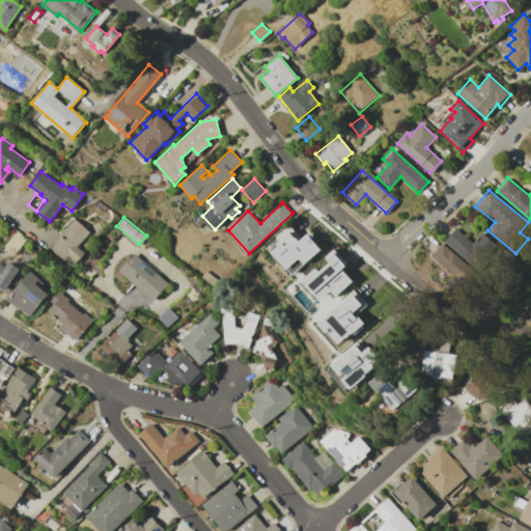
[(74,219),(89,231),(78,246),(84,251),(75,262),(68,256),(64,261),(49,248),(74,219)]
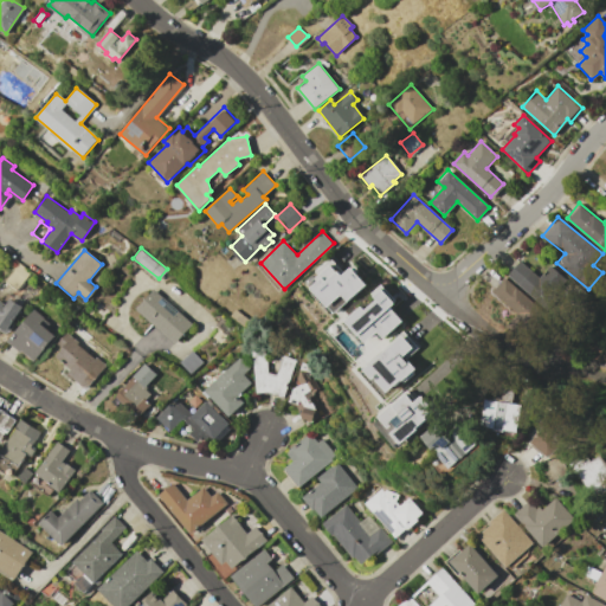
[(311,288),(335,314),(367,284),(352,268),(345,274),(330,258),(314,274),(320,279),(311,288)]
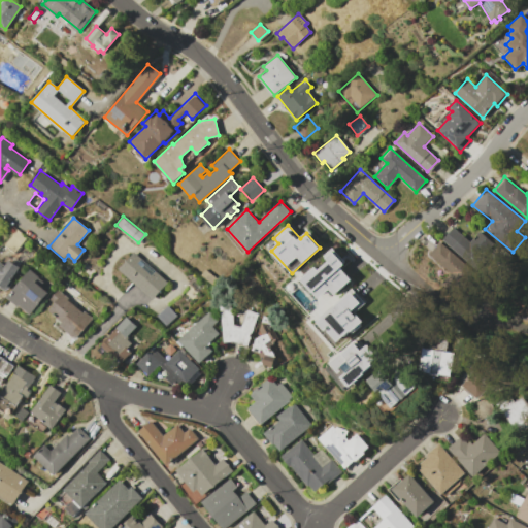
[(441,238),(452,227),(469,241),(479,231),(496,245),(475,269),(441,238)]
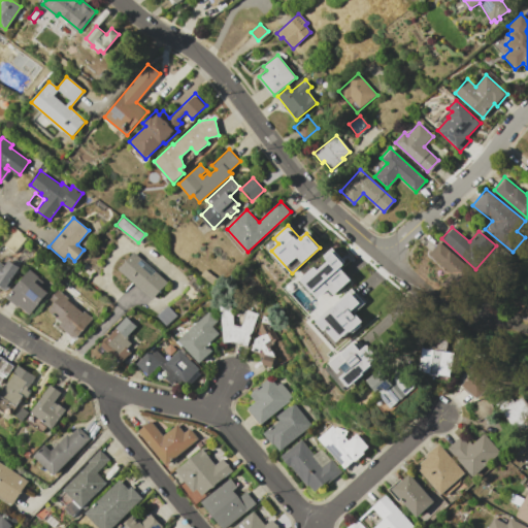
[(15,229),(26,237),(13,253),(4,245),(15,229)]
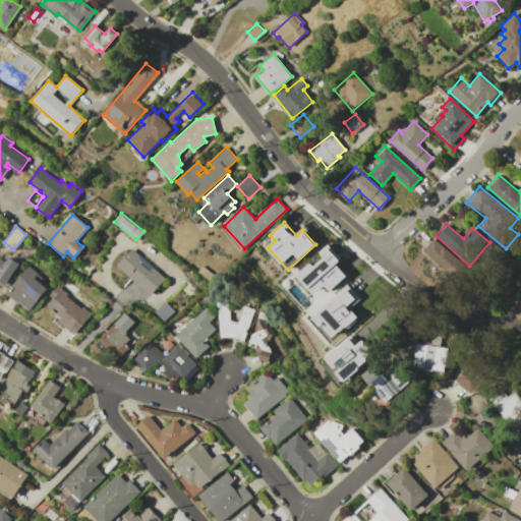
[(433,238),(466,268),(456,280),(423,250),(433,238)]
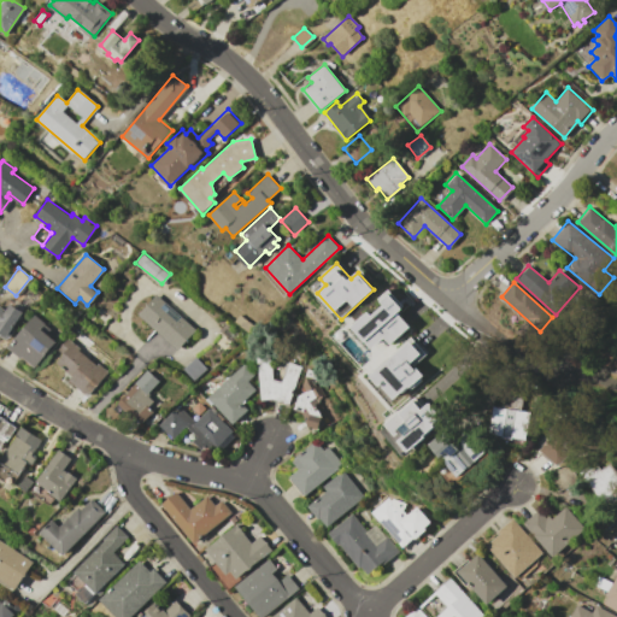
[(391,344),(410,327),(397,313),(403,307),(387,291),(377,299),(381,303),(352,328),(371,348),(385,336),(391,344)]
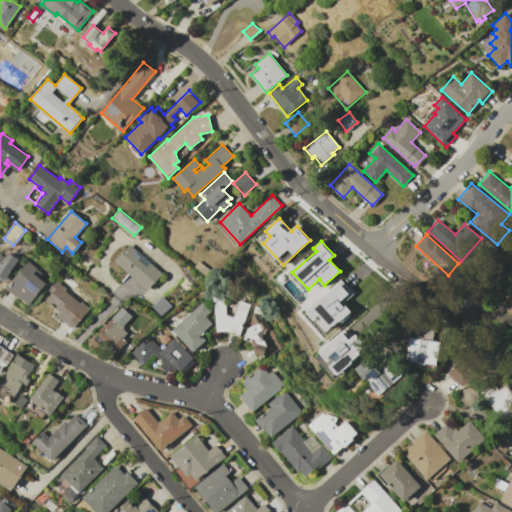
[(129,245),(163,274),(147,291),(114,262),(129,245)]
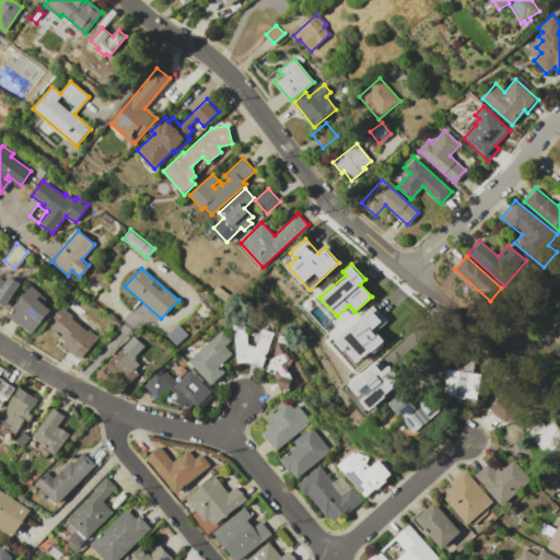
[(20,284),(6,308),(0,304),(0,284),(2,287),(8,277),(20,284)]
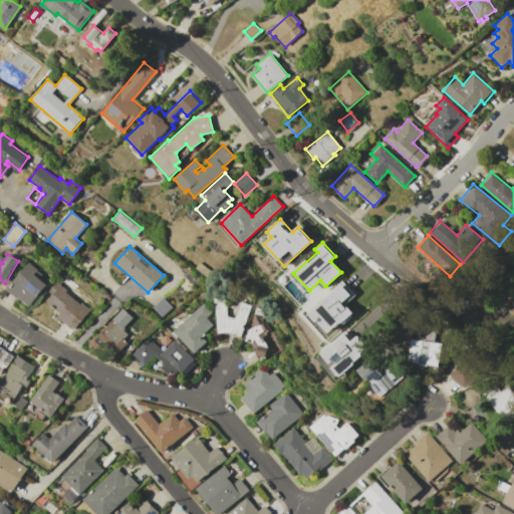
[(199,262),(214,274),(209,280),(194,268),(199,262)]
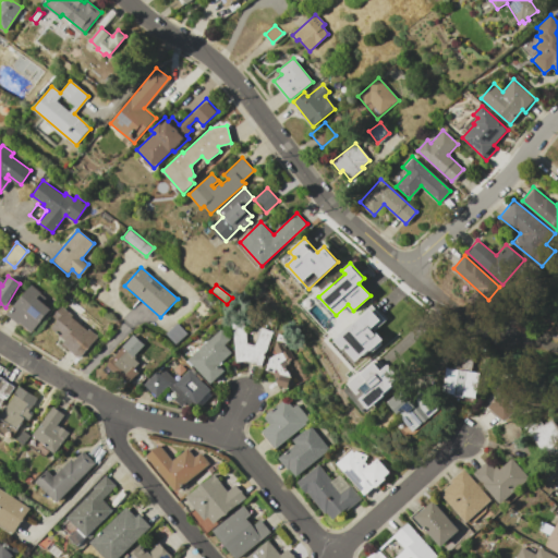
[(7,313),(29,286),(37,292),(34,295),(49,307),(29,331),(19,323),(17,323),(7,313)]
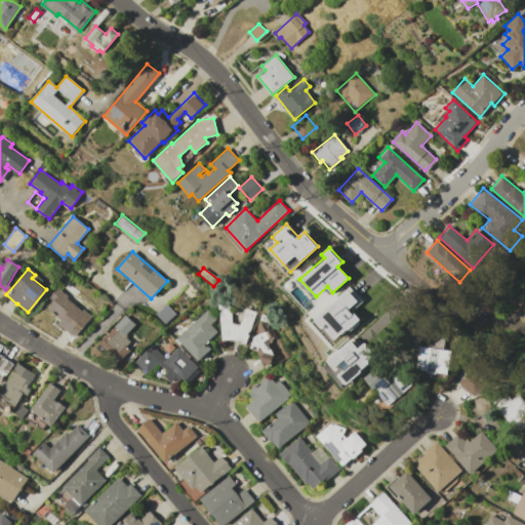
[(57,288),(68,297),(67,298),(82,312),(83,310),(91,317),(74,337),(56,324),(61,319),(56,317),(58,314),(53,310),(51,312),(47,309),(55,298),(51,295),(57,288)]
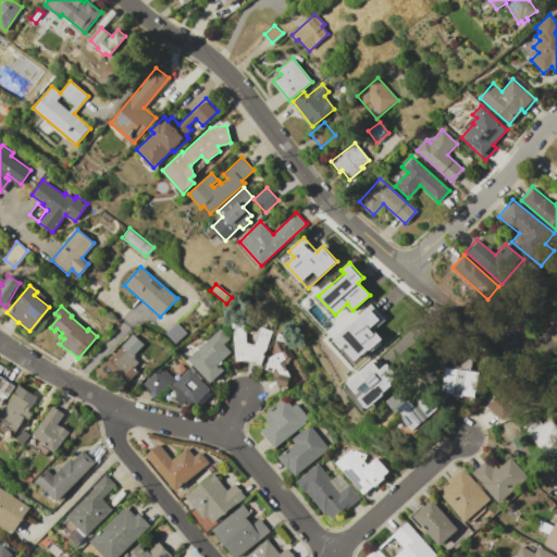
[(373,330),(384,319),(370,306),(335,339),(357,361),(381,338),(373,330)]
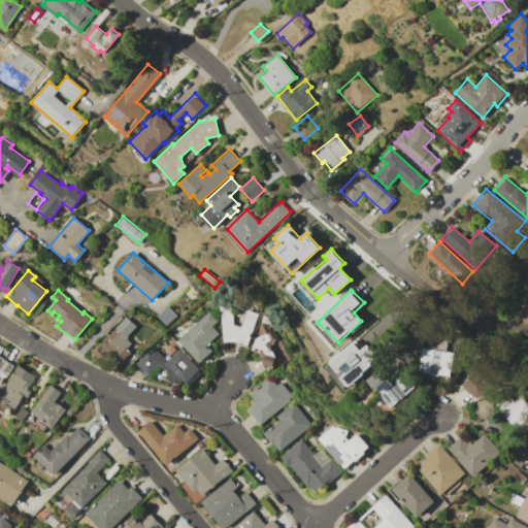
[(223,342),(218,305),(230,303),(232,325),(239,327),(245,310),(257,314),(246,345),(232,341),(223,342)]
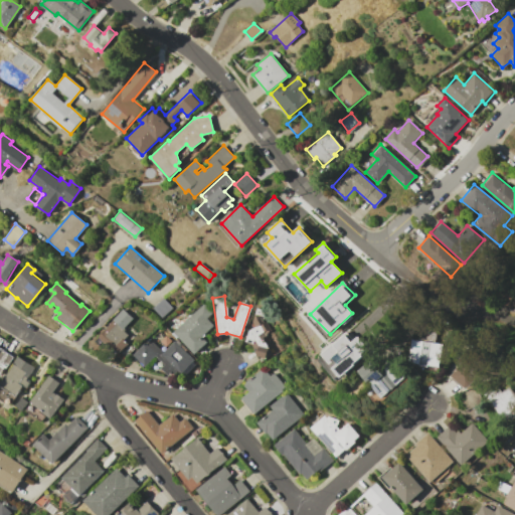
[(153,309),(164,299),(171,307),(161,317),(153,309)]
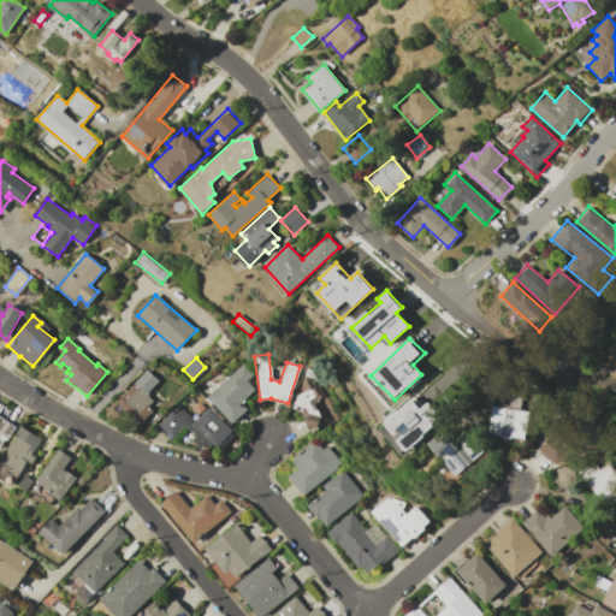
[(207,397),(242,362),(253,373),(246,380),(253,388),(238,402),(246,409),(232,422),(207,397)]
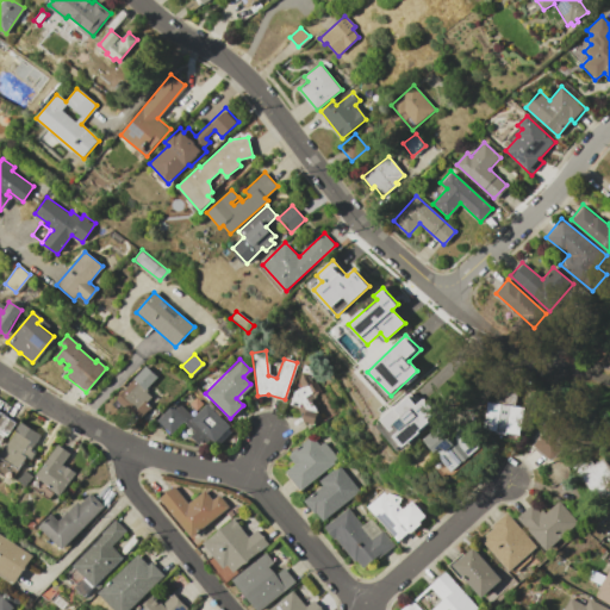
[(112,402),(145,365),(157,377),(147,387),(149,390),(147,392),(151,396),(147,402),(151,405),(138,418),(125,406),(122,410),(112,402)]
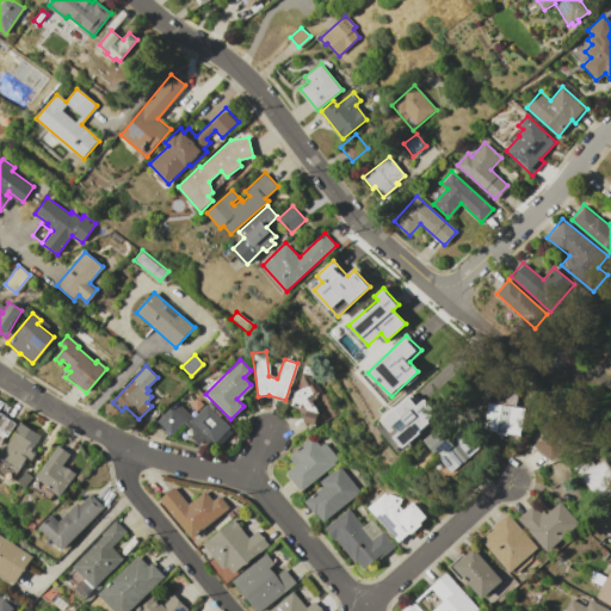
[(335,415),(309,430),(296,407),(291,405),(295,393),(303,388),(298,382),(303,365),(309,368),(335,415)]
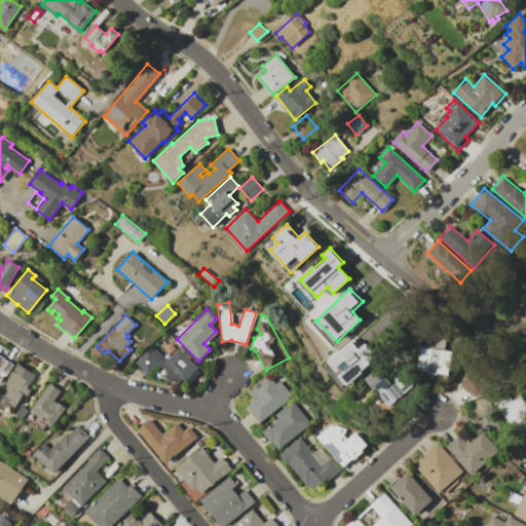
[(429,335),(446,337),(445,348),(427,345),(429,335)]
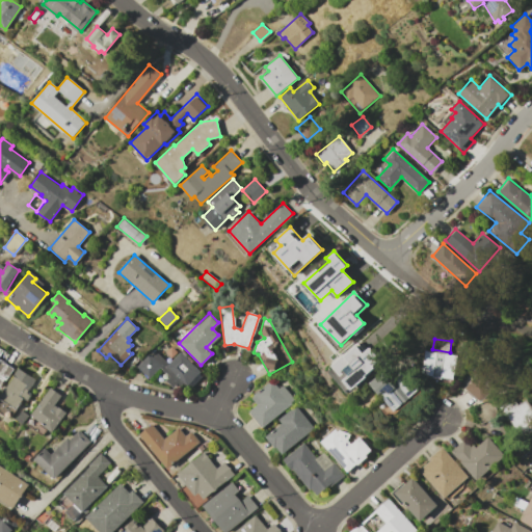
[(363,353),(354,344),(330,366),(352,389),(381,361),(369,347),(363,353)]
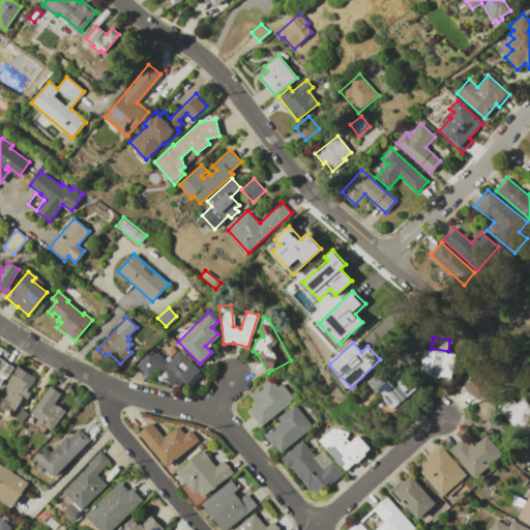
[(424,349),(455,354),(452,377),(440,375),(440,377),(420,374),(424,349)]
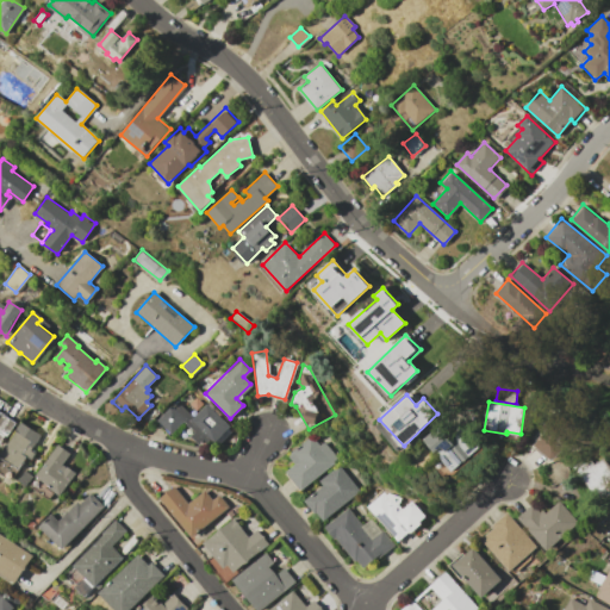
[(178,403),(193,417),(205,404),(229,424),(211,444),(204,439),(200,443),(192,436),(195,431),(184,421),(172,435),(156,421),(169,404),(173,408),(178,403)]
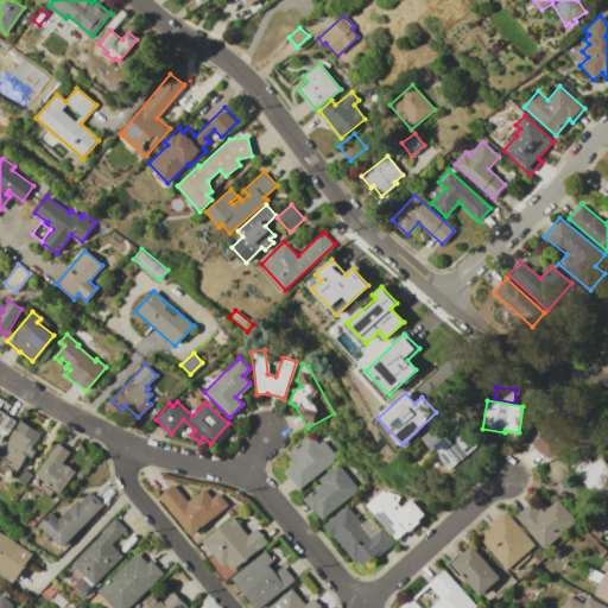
[(0,412),(13,420),(1,443),(0,442),(0,412)]
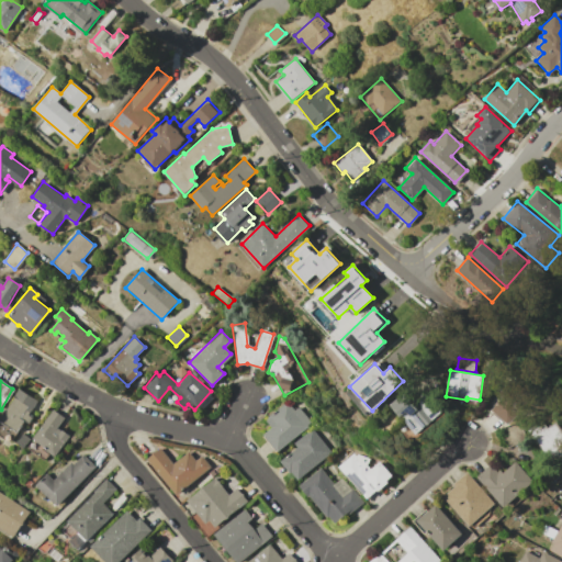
[(417,434),(405,419),(411,415),(408,411),(402,416),(393,406),(420,383),(444,411),(417,434)]
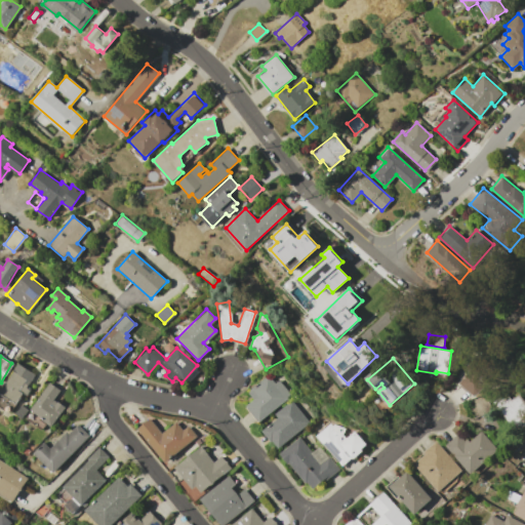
[(458,382),(467,372),(465,370),(474,360),(491,375),(474,396),(458,382)]
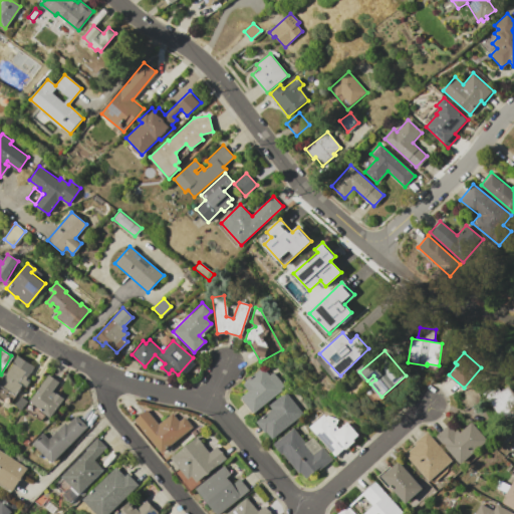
[(0,382),(18,354),(34,364),(26,377),(30,380),(26,388),(22,384),(11,403),(0,396),(0,382)]
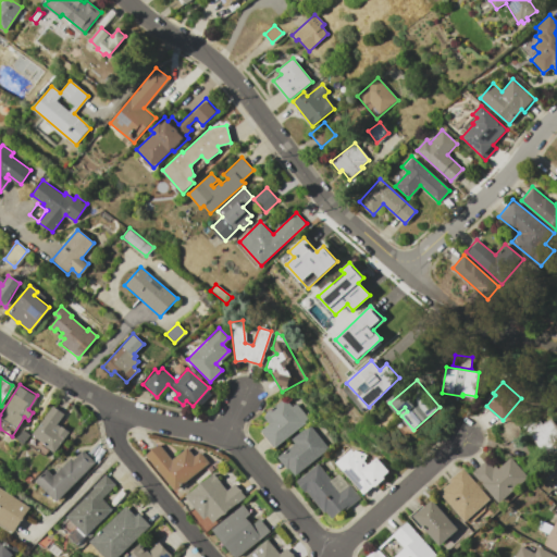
[(274,448),(260,431),(270,422),(263,416),(283,397),(292,407),(295,404),(308,419),(274,448)]
